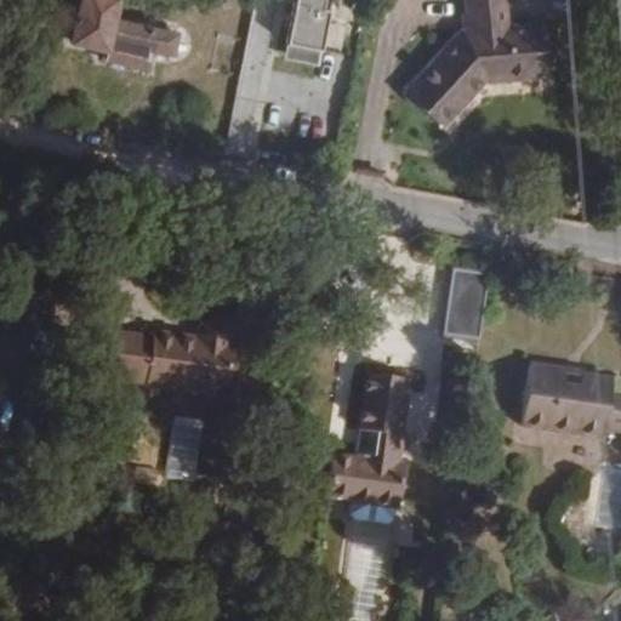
[(117,0),(79,0),(69,43),(106,51),(103,61),(148,70),(152,51),(171,55),(177,34),(113,20),(117,0)]
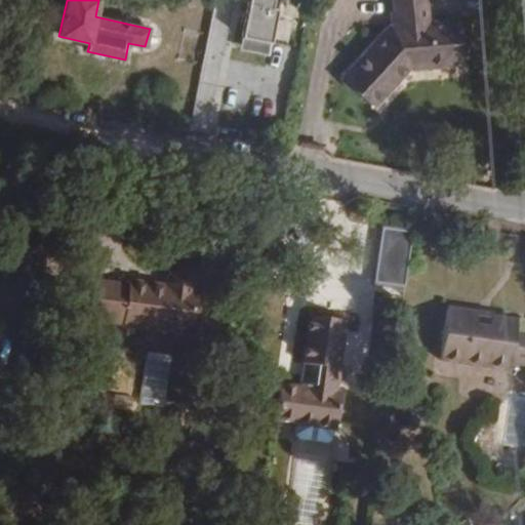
[(303,11),(308,12),(310,2),(297,0),(264,0),(264,3),(271,5),(303,11)]
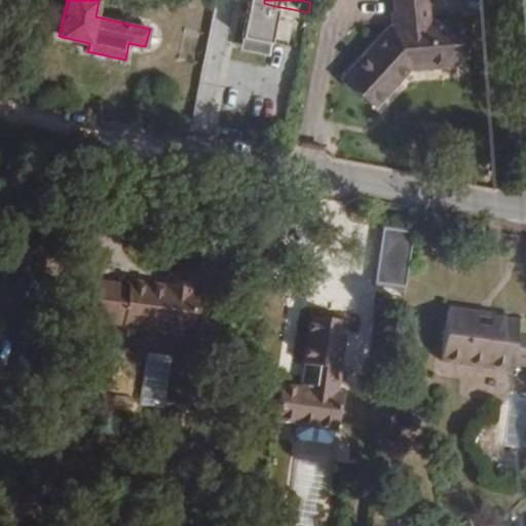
[(342,78),(374,109),(411,70),(456,66),(455,48),(452,21),(428,23),(426,0),(392,0),(396,23),(342,78)]
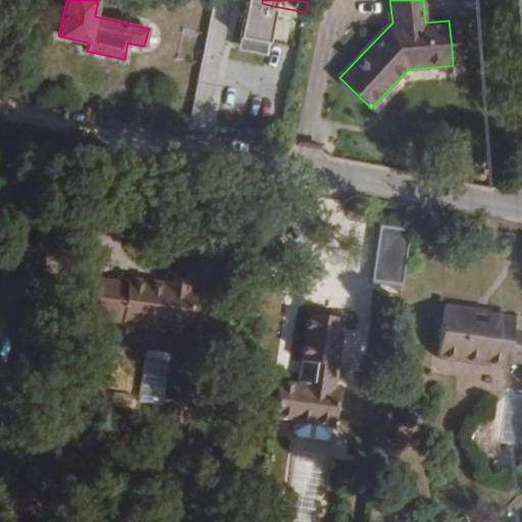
[(264,29),(296,35),(301,11),(269,5),(264,29)]
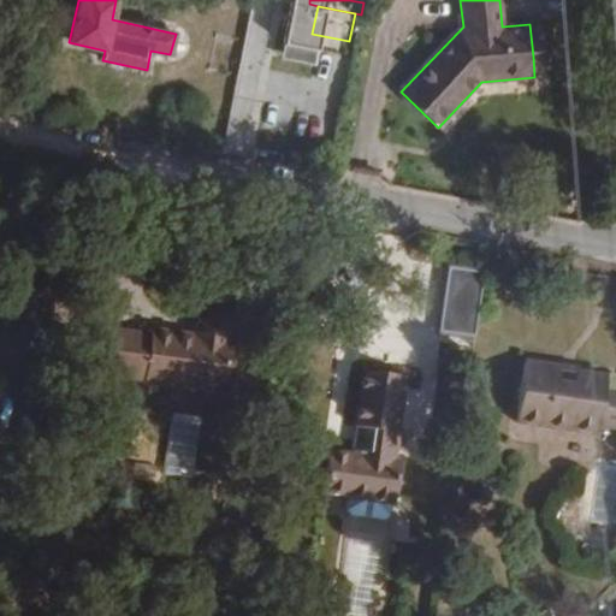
[(529,24),(533,57),(552,55),(549,22),(529,24)]
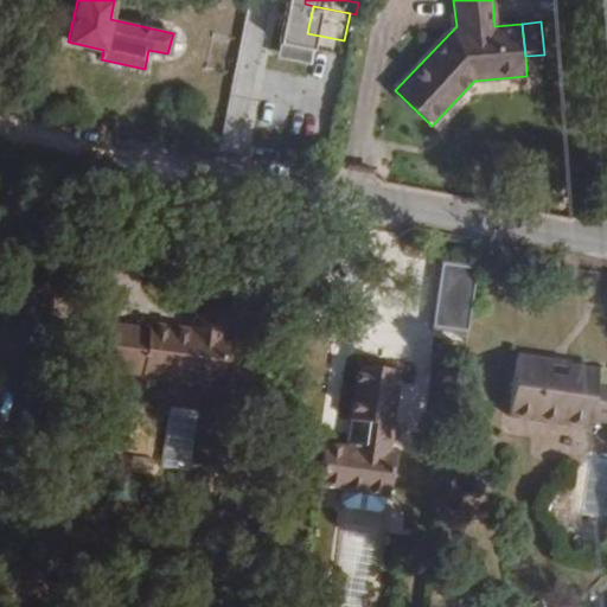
[(478,269),(442,264),(434,326),(468,331),(478,269)]
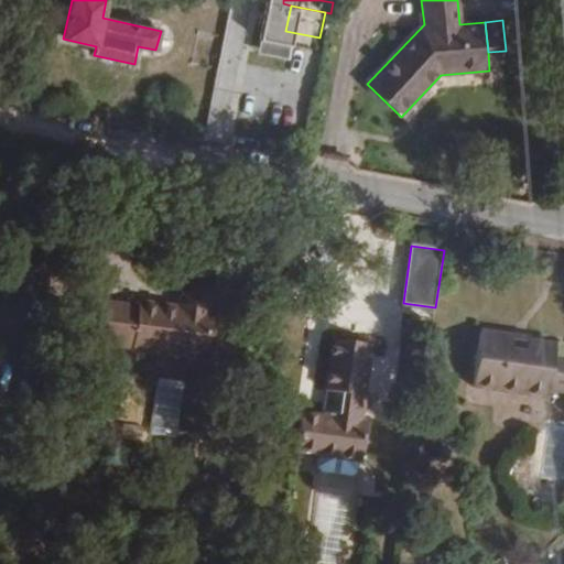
[(208,358),(215,306),(212,305),(214,297),(206,289),(196,286),(186,293),(185,302),(142,296),(142,299),(106,294),(100,338),(136,343),(136,348),(141,348),(208,358)]
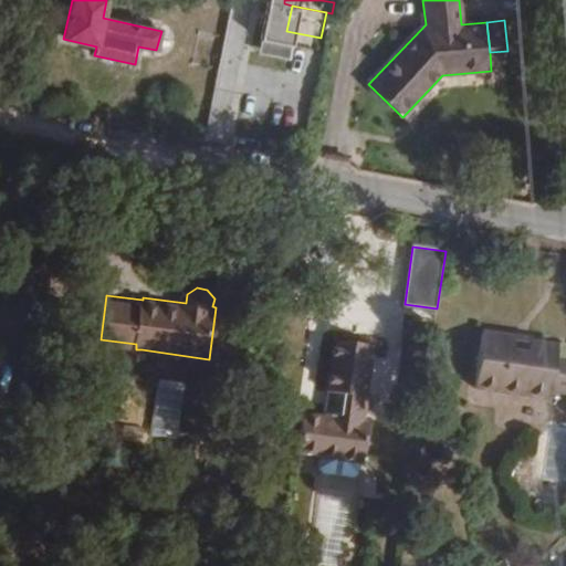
[(474,389),(549,399),(551,391),(552,380),(565,381),(565,360),(555,359),(557,346),(507,339),(507,336),(482,333),(474,389)]
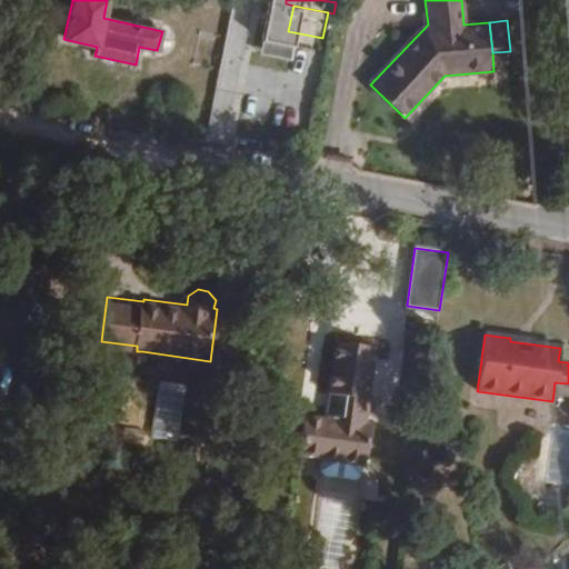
[(303,418),(298,456),(363,465),(369,425),(366,423),(367,418),(368,418),(371,399),(369,399),(377,348),(336,342),(323,421),(303,418)]
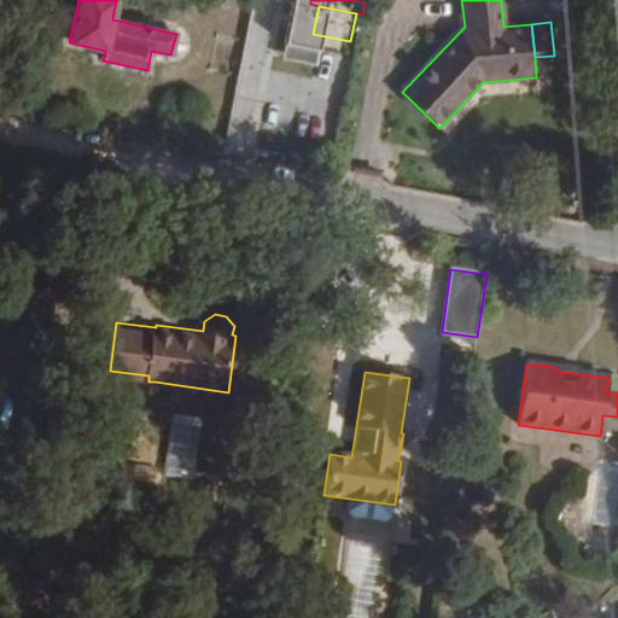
[(167,474),(196,478),(204,418),(174,414),(167,474)]
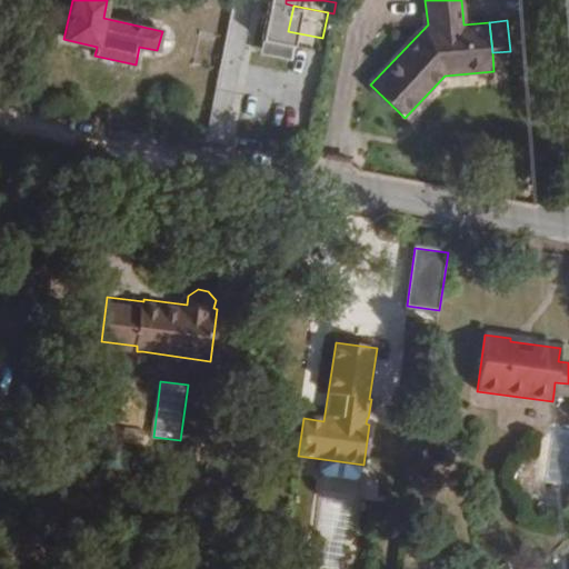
[(568,396),(568,383),(555,382),(553,393),(568,396)]
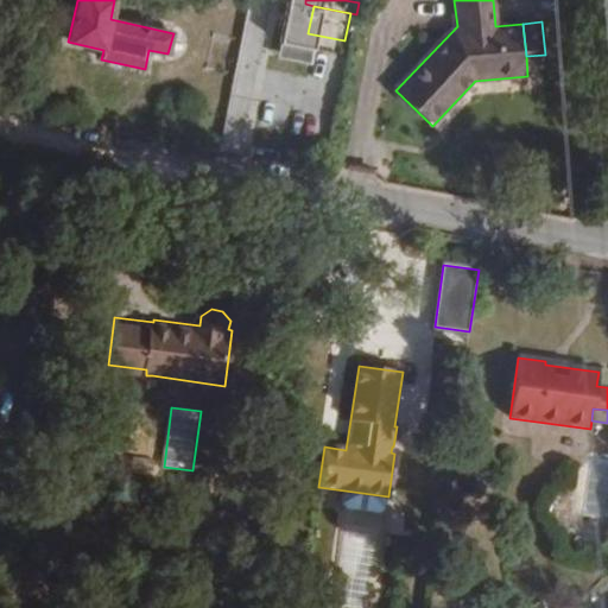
[(607,456),(588,454),(578,518),(607,521),(607,456)]
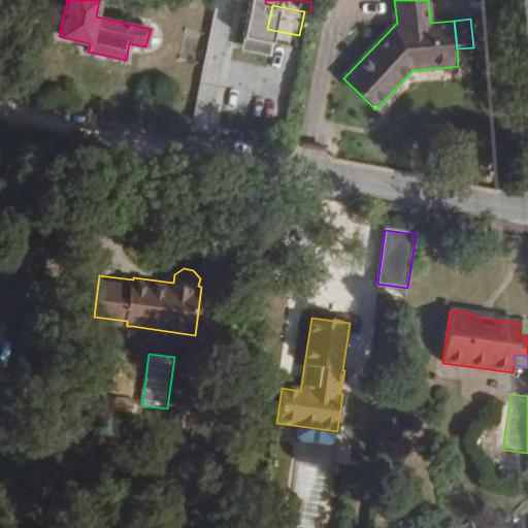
[(336,440),(337,431),(276,423),(275,432),(281,438),(299,441),(303,448),(309,442),(329,446),(336,440)]
